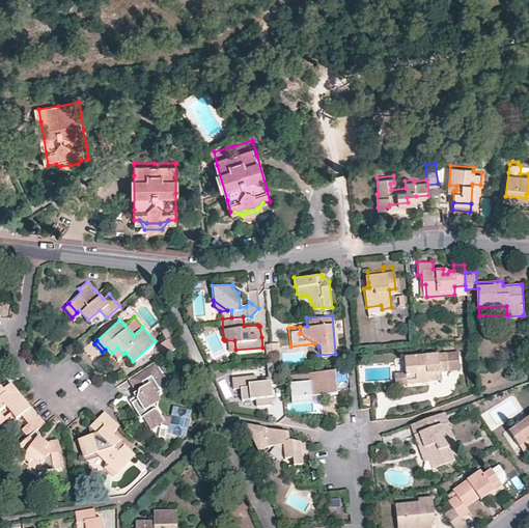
[(277,352),(276,344),(279,344),(278,341),(270,342),(271,353),(277,352)]
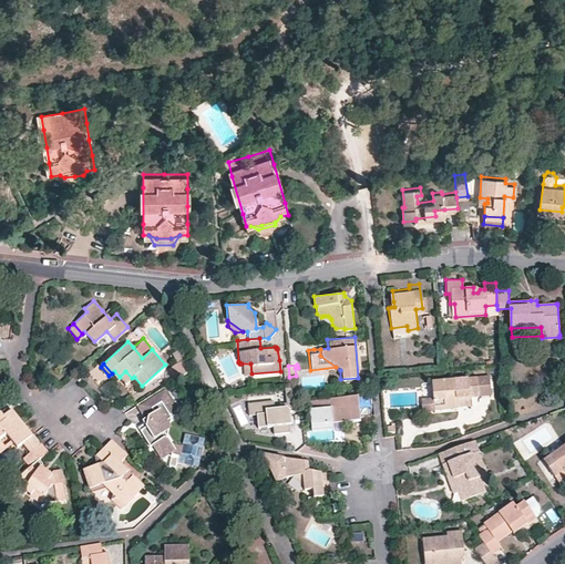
[(129,381),(132,378),(125,371),(120,377),(125,383),(129,381)]
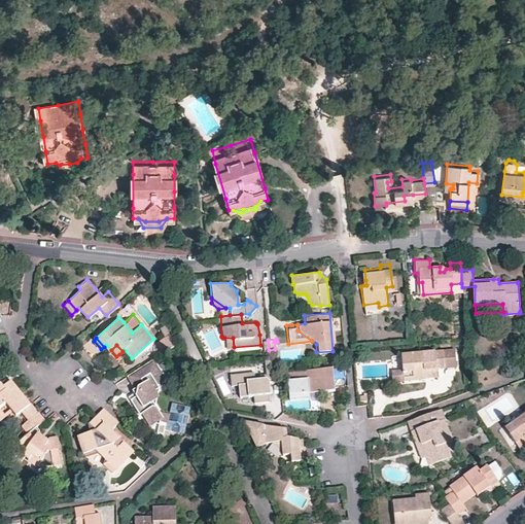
[(455,365),(454,348),(441,349),(401,352),(404,379),(425,377),(424,374),(424,368),(436,367),(455,365)]
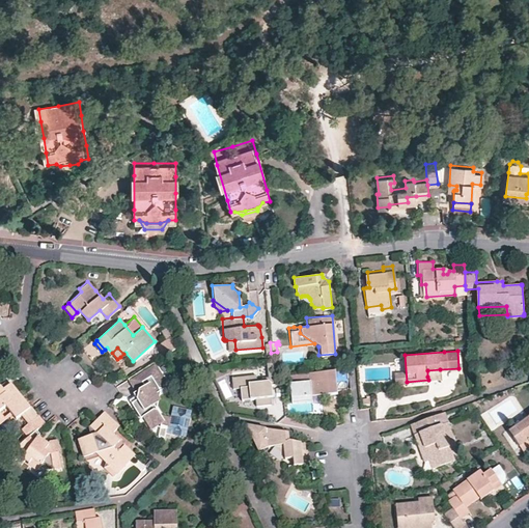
[(165,380),(152,360),(136,371),(141,380),(132,386),(129,387),(131,390),(133,393),(127,396),(137,413),(139,412),(140,414),(148,425),(158,420),(156,434),(163,435),(168,412),(158,410),(154,409),(148,401),(154,388),(159,384),(165,380)]
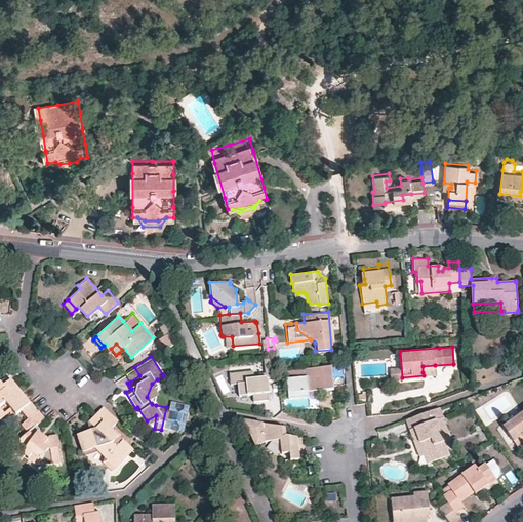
[(343,384),(342,365),(326,367),(285,370),(287,399),(307,397),(307,391),(332,389),(332,385),(339,384),(343,384)]
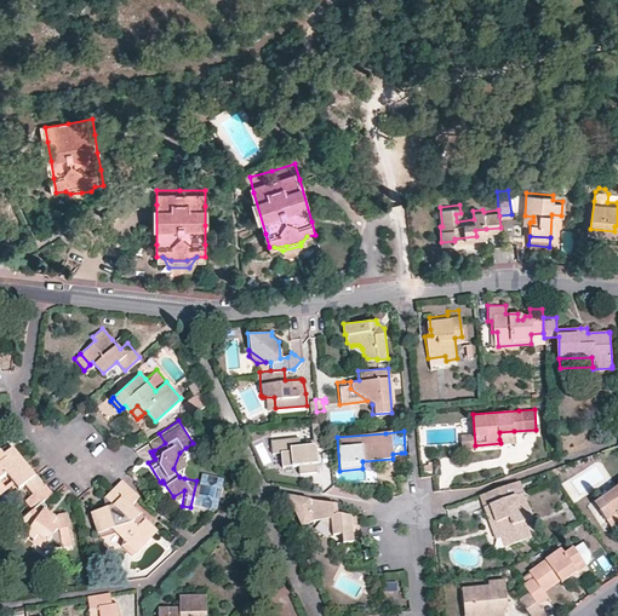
[(165,443),(159,433),(148,439),(154,450),(165,443)]
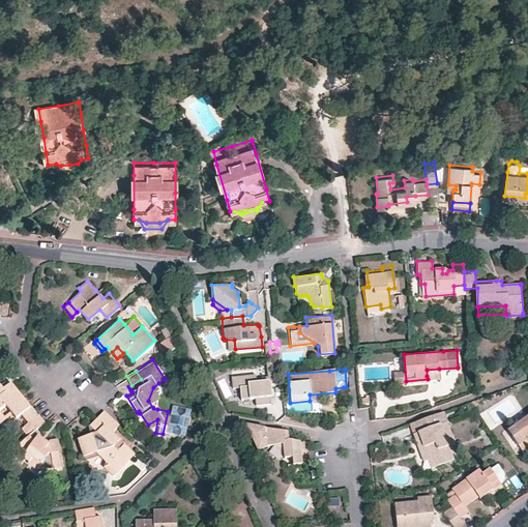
[(254,373),(230,376),(231,387),(237,386),(239,400),(254,399),(255,406),(269,405),(267,383),(265,381),(255,382),(254,373)]
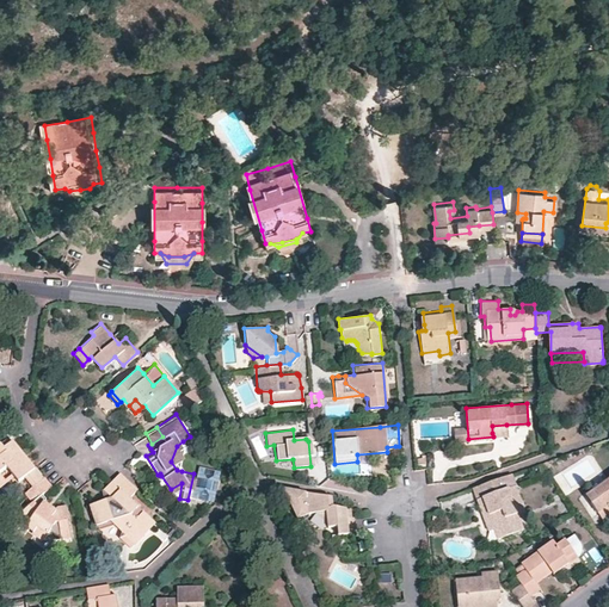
[(42,475),(35,465),(24,453),(11,438),(2,444),(0,443),(0,475),(2,474),(0,470),(7,464),(14,472),(19,478),(24,475),(31,484),(42,475)]
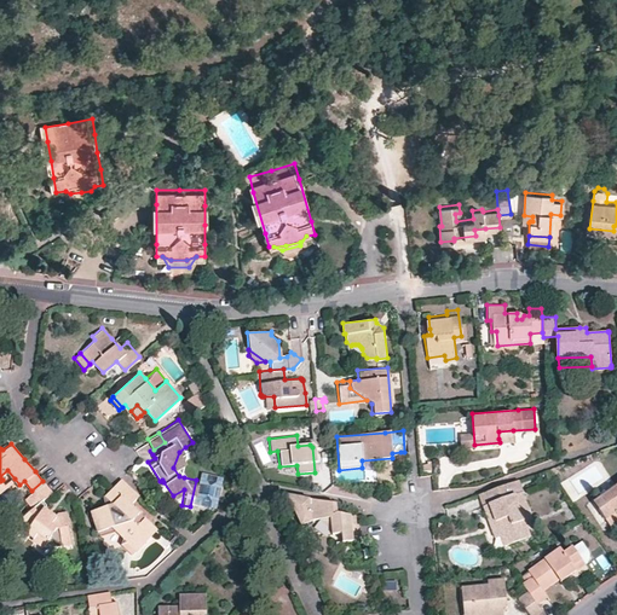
[(179,471),(185,447),(179,452),(176,465),(173,468),(179,476),(184,477),(179,471)]
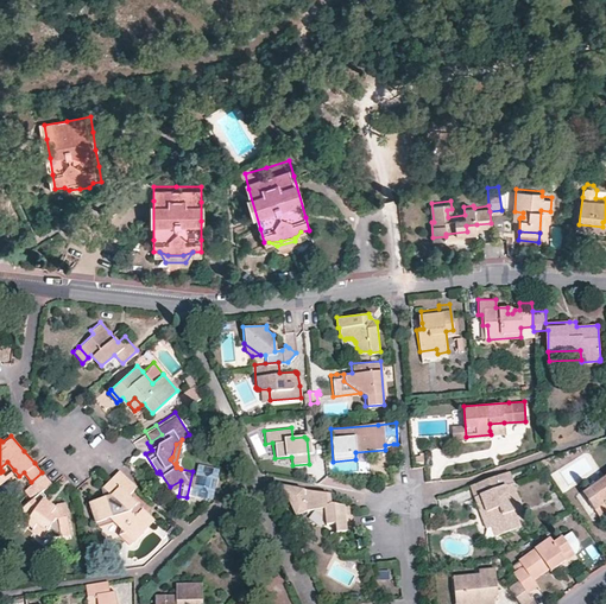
[(0,481),(14,470),(7,462),(0,468),(2,471),(0,472),(0,481)]
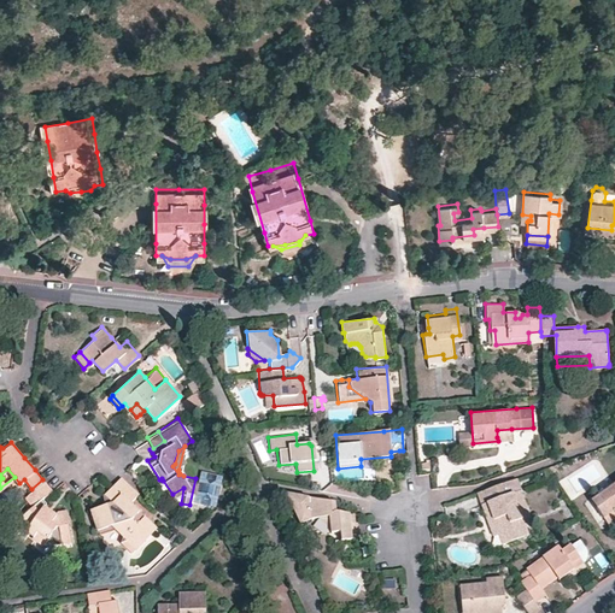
[(130,500),(138,491),(119,475),(104,493),(106,496),(110,500),(107,502),(91,506),(95,528),(113,524),(124,534),(124,537),(133,544),(153,523),(152,522),(130,501),(130,500)]
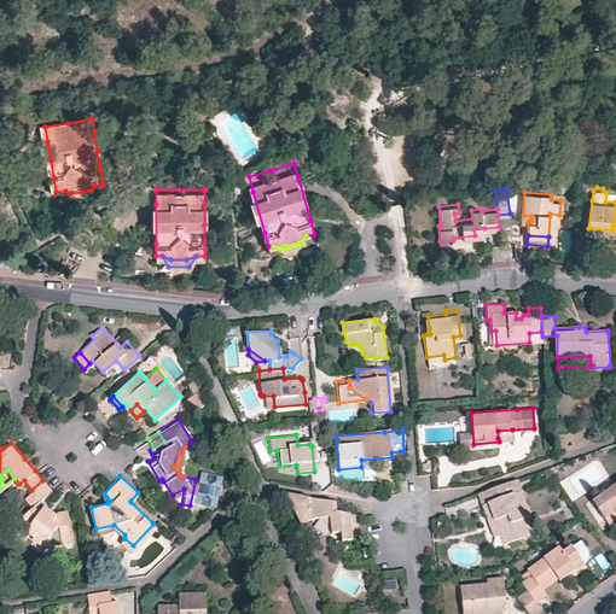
[(524,521),(512,491),(522,487),(518,479),(518,477),(478,492),(486,513),(492,510),(500,533),(504,542),(528,533),(524,521)]
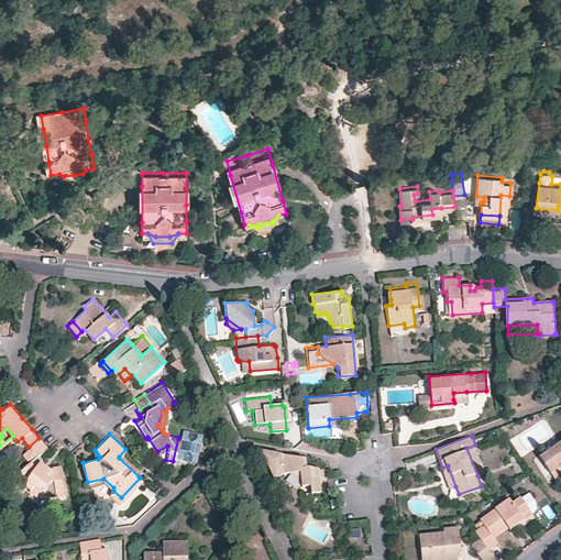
[(29,447),(22,452),(29,460),(18,470),(23,479),(22,481),(39,495),(42,491),(50,496),(63,494),(59,465),(52,467),(50,469),(43,463),(40,460),(41,458),(37,453),(46,446),(40,437),(39,438),(29,447)]
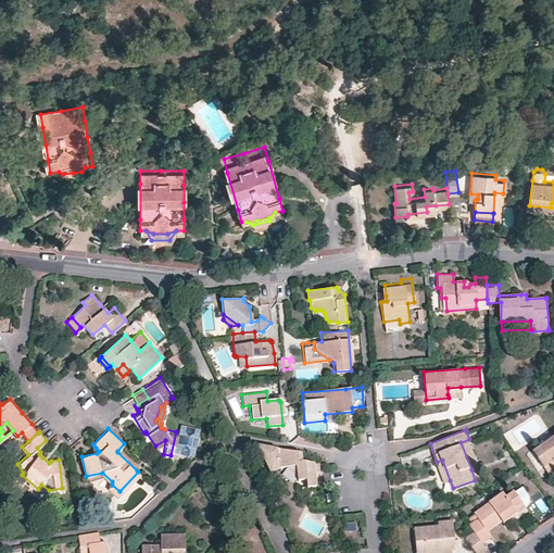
[(553,436),(537,448),(541,454),(538,457),(551,475),(553,473),(553,436)]
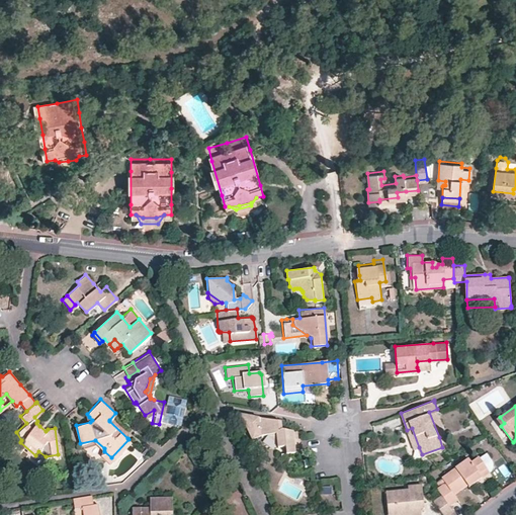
[(447,434),(437,409),(429,412),(439,437),(447,434)]
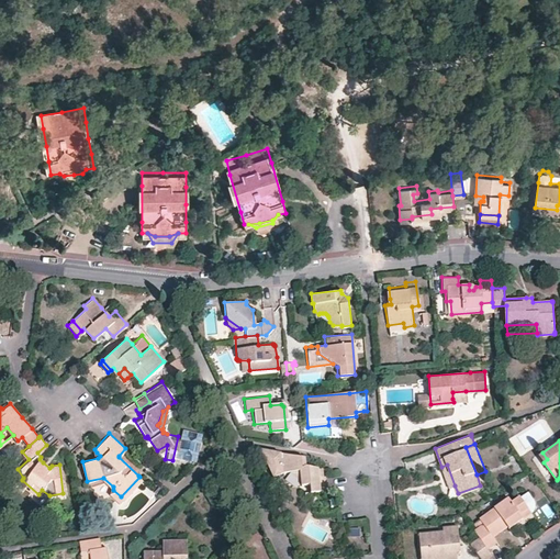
[(305,465),(305,457),(264,448),(262,455),(271,474),(280,471),(299,469),(300,484),(309,483),(310,490),(326,489),(325,480),(324,474),(323,474),(322,468),(305,465)]
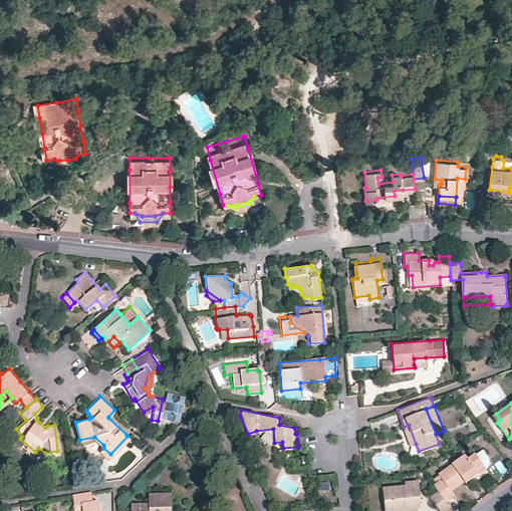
[(411,446),(416,444),(409,425),(404,427),(407,436),(411,446)]
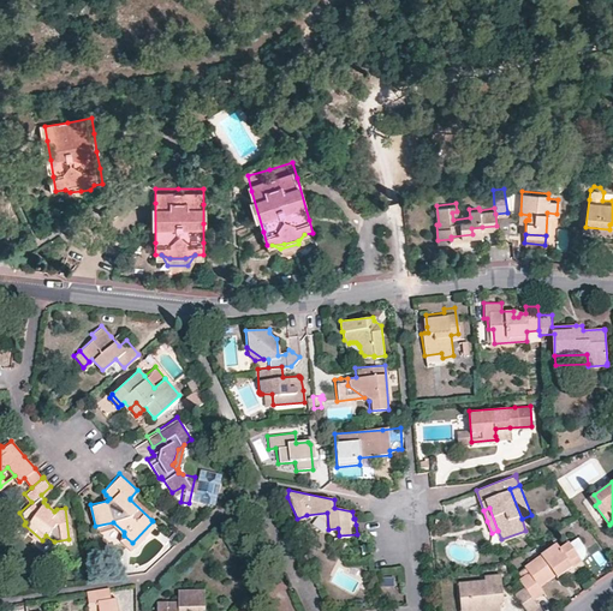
[(355,547),(353,539),(341,540),(341,541),(341,549),(345,549),(345,555),(355,553),(355,547)]
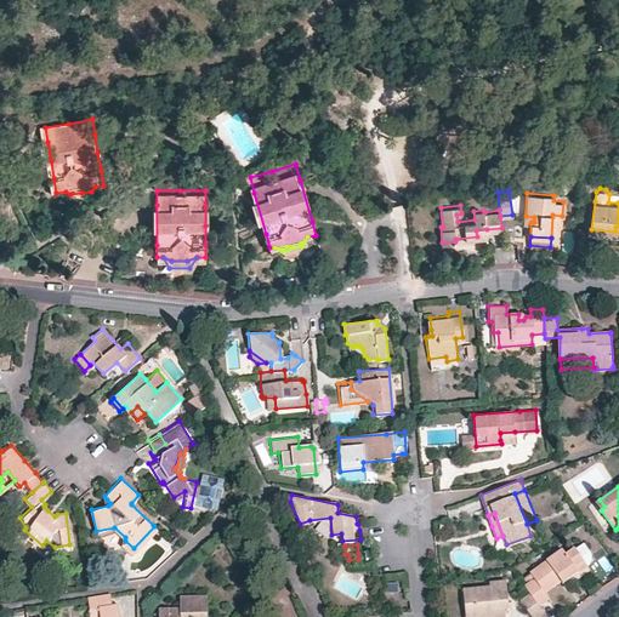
[(529,590),(539,603),(550,594),(545,588),(558,580),(560,577),(558,575),(563,572),(568,578),(579,570),(575,566),(575,565),(575,564),(583,559),(573,548),(566,553),(561,548),(560,548),(531,570),(535,575),(523,583),(529,590)]
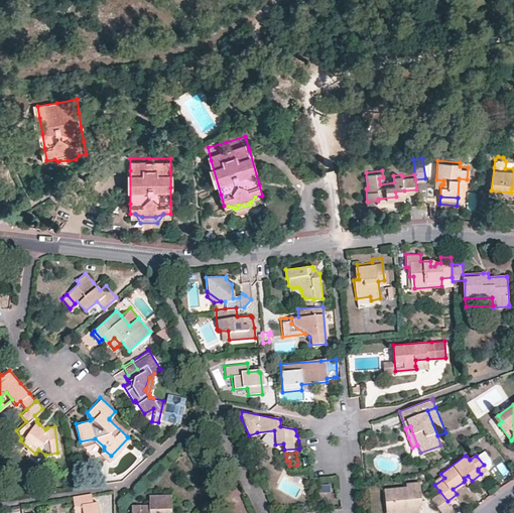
[(501,460),(495,462),(500,473),(506,470),(501,460)]
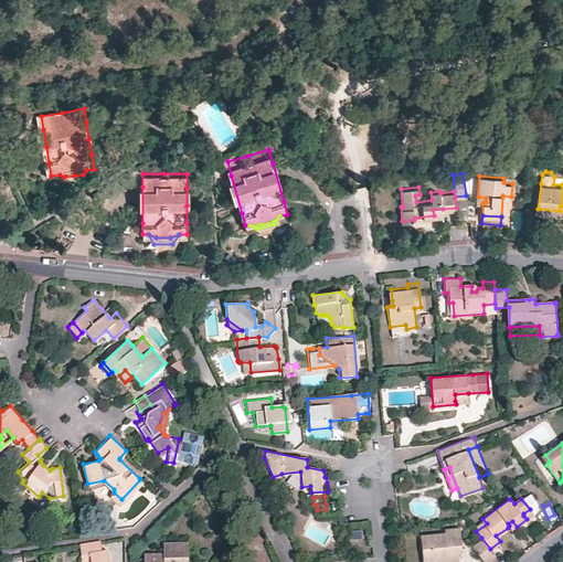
[(523,516),(527,519),(529,522),(535,518),(530,509),(523,513),(523,515),(523,516)]
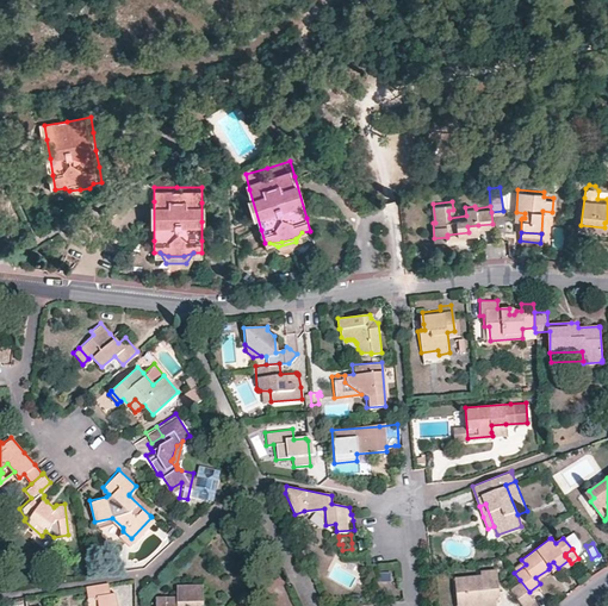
[(496,605),(496,604),(496,597),(492,597),(491,588),(498,587),(496,569),(485,570),(485,575),(481,575),(454,578),(457,605),(482,604),(482,605),(496,605)]
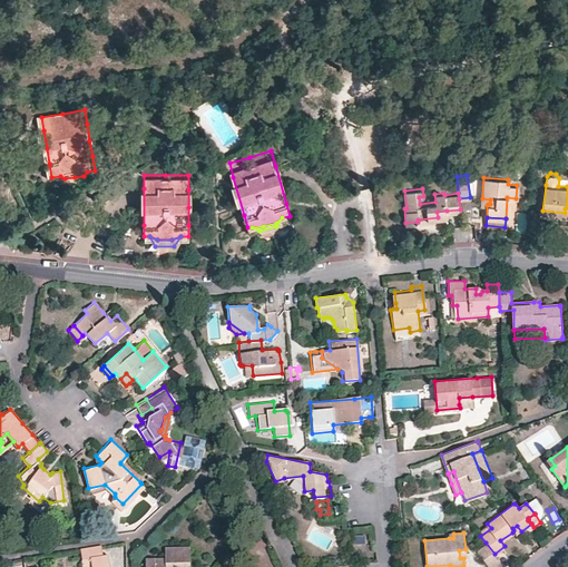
[(103,554),(101,543),(79,546),(81,557),(89,556),(89,566),(108,566),(107,553),(103,554)]
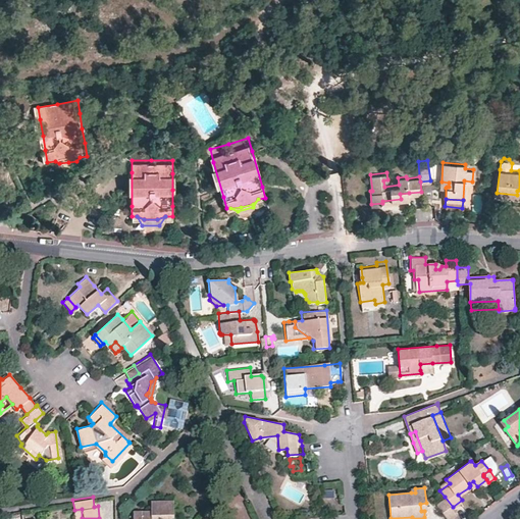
[(447,518),(457,512),(453,507),(445,497),(435,504),(447,518)]
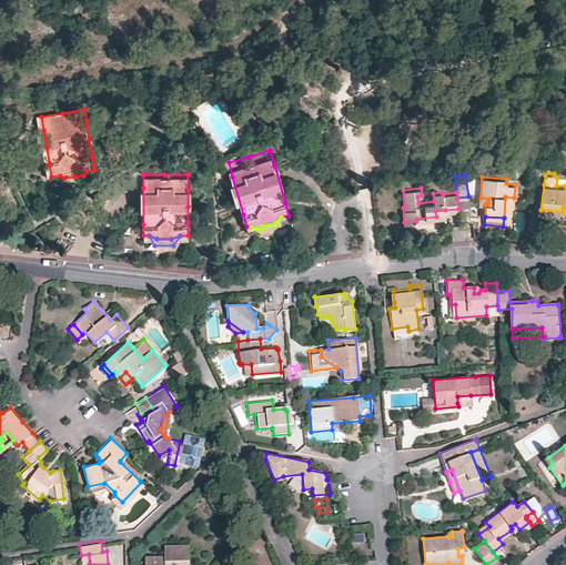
[(189,564),(188,543),(164,543),(164,554),(144,555),(144,564),(134,564),(189,564)]
